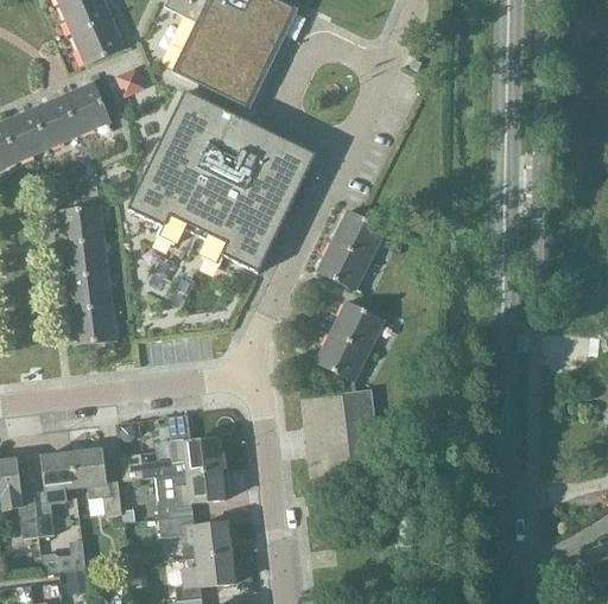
[(71,32),(109,16),(102,0),(63,0),(58,2),(71,32)]
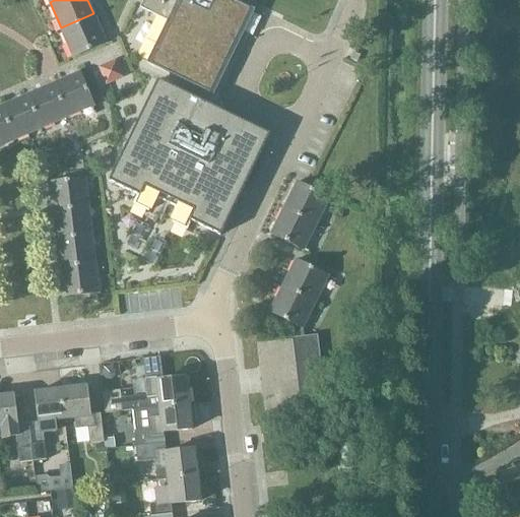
[(142,0),(140,4),(140,5),(171,19),(149,62),(202,88),(198,98),(158,78),(115,168),(109,179),(137,193),(133,201),(148,208),(161,193),(176,200),(172,220),(187,228),(191,218),(220,233),(222,229),(269,134),(269,132),(205,102),(252,6),(241,0),(142,0)]
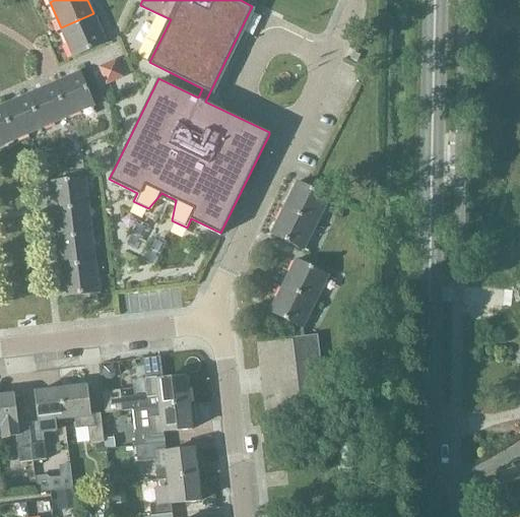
[(93,13),(61,27),(72,54),(105,41),(93,13)]
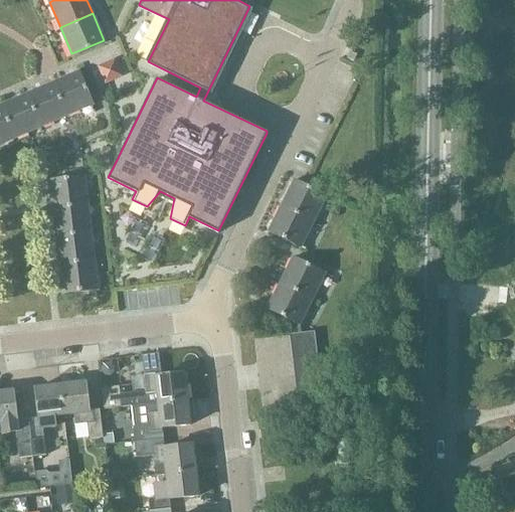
[(108,70),(126,63),(119,43),(101,50),(108,70)]
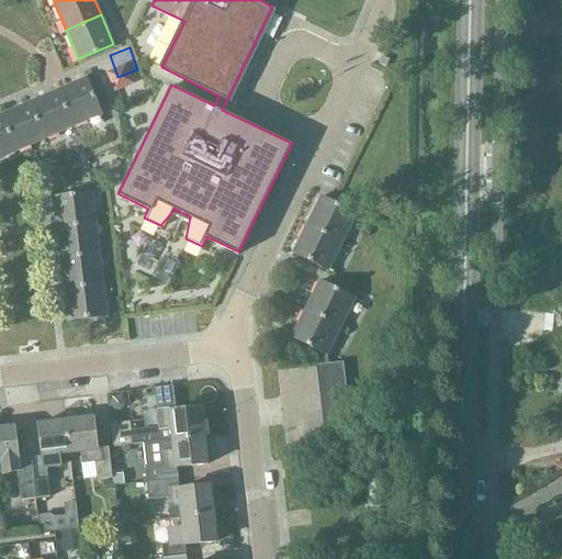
[(57,88),(72,125),(102,112),(86,76),(57,88)]
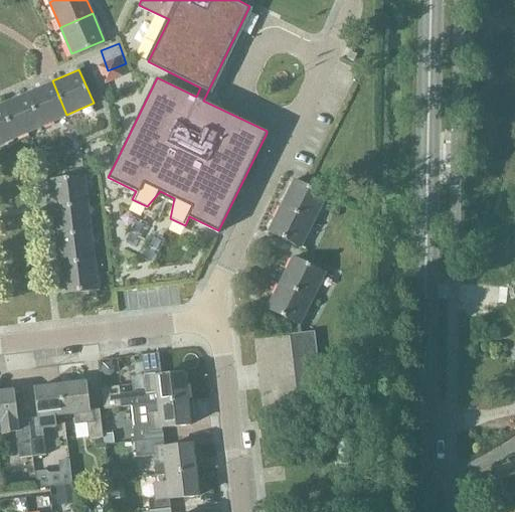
[(40,126),(66,115),(52,80),(26,92),(40,126)]
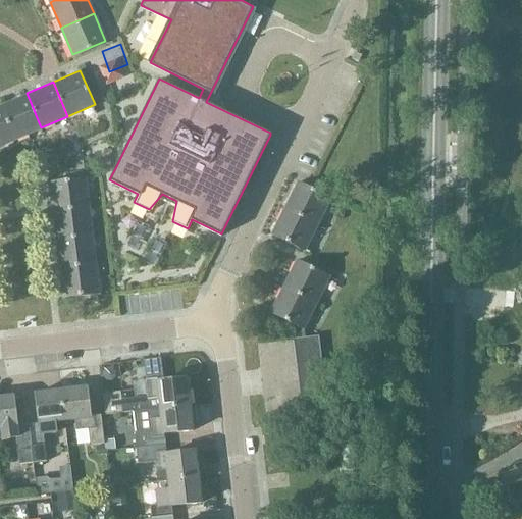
[(15,139),(41,127),(27,93),(0,105),(15,139)]
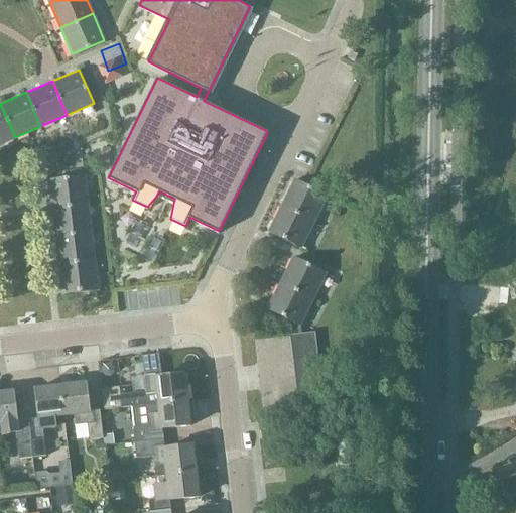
[(0,143),(15,137),(0,104),(0,103),(0,143)]
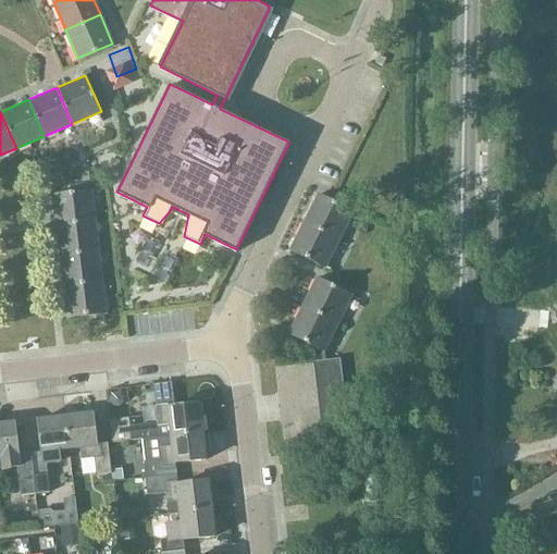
[(57,225),(96,220),(91,189),(53,194),(57,225)]
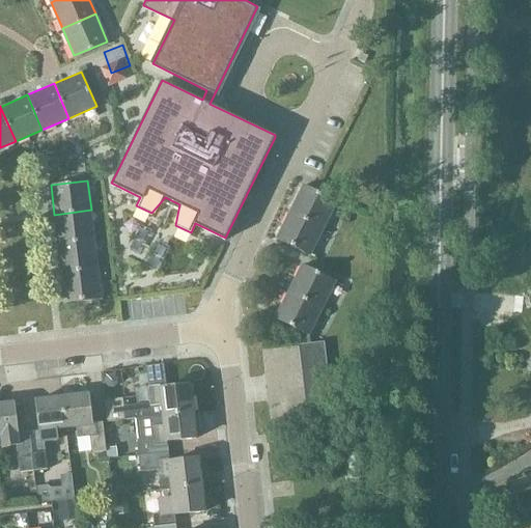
[(290,210),(324,226),(337,200),(303,184),(290,210)]
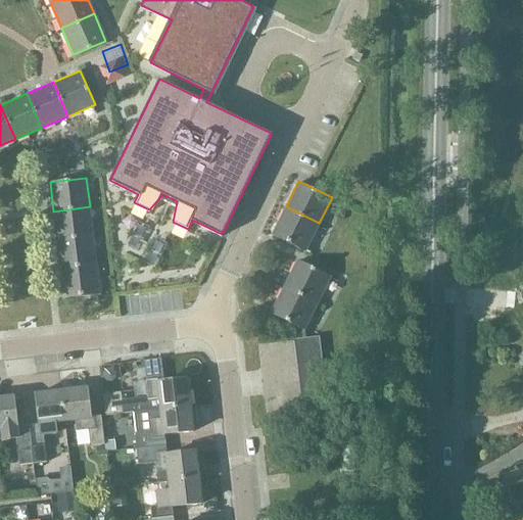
[(57,239),(93,235),(90,206),(53,211),(57,239)]
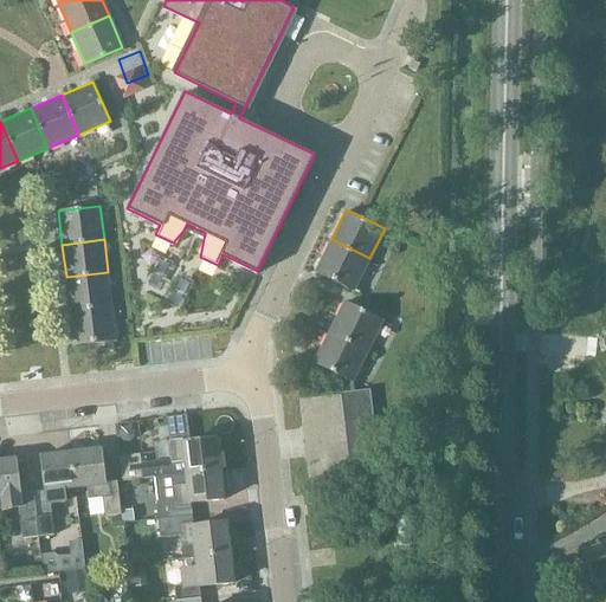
[(355,287),(369,258),(331,239),(316,269),(355,287)]
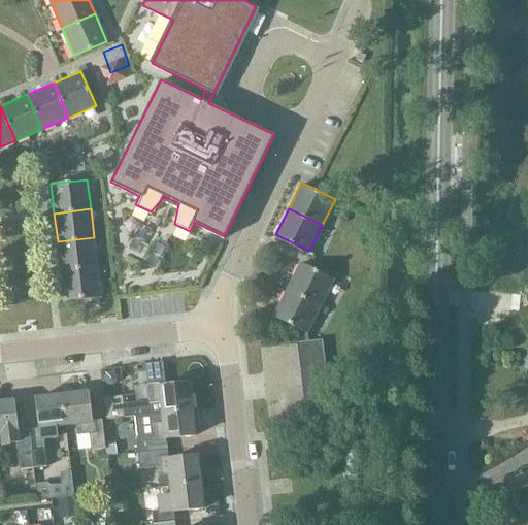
[(61,270),(97,266),(94,237),(58,241),(61,270)]
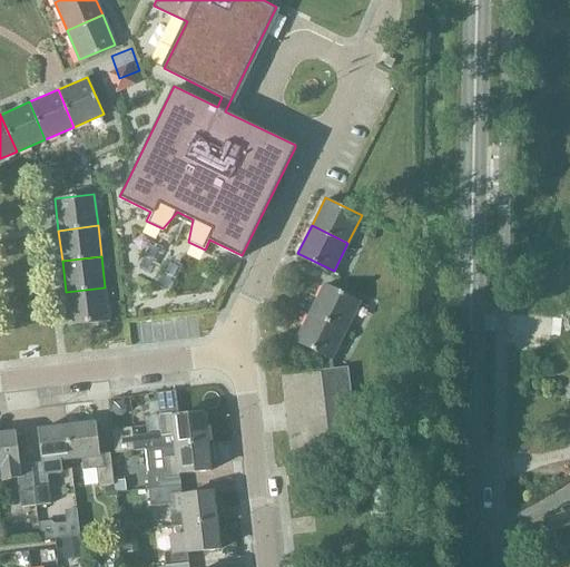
[(311,311),(347,329),(361,301),(324,282),(311,311)]
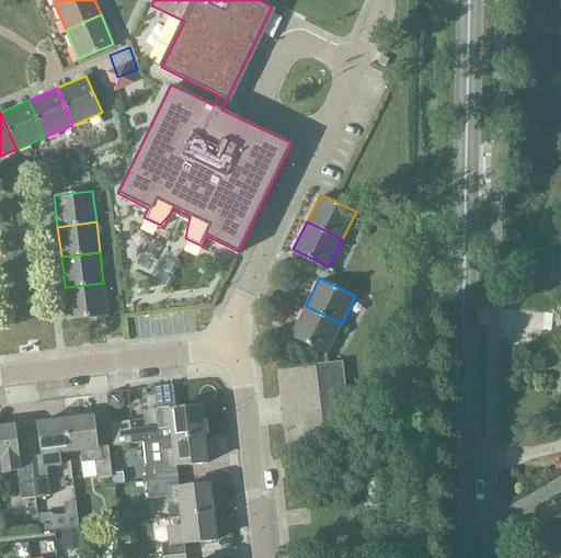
[(103,283),(65,287),(69,319),(107,315),(103,283)]
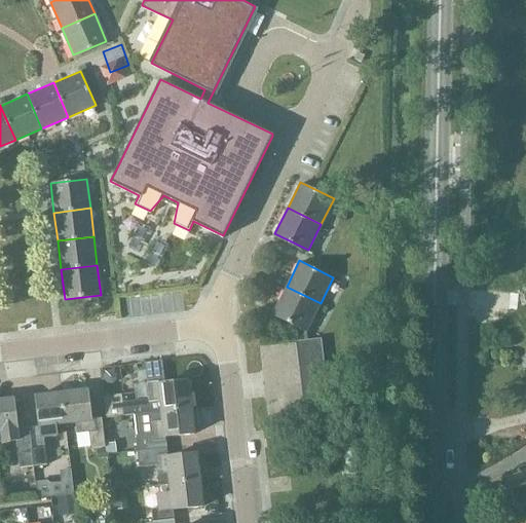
[(307,330),(321,303),(287,287),(273,312),(307,330)]
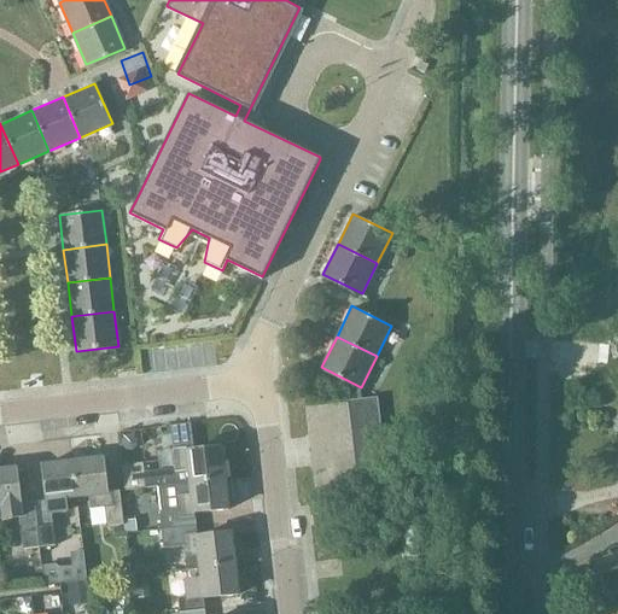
[(349,399),(350,414),(380,410),(378,396),(349,399)]
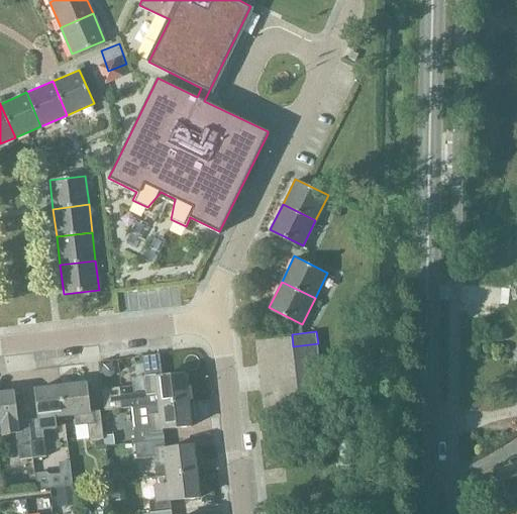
[(293,346),(295,358),(319,355),(318,343),(293,346)]
